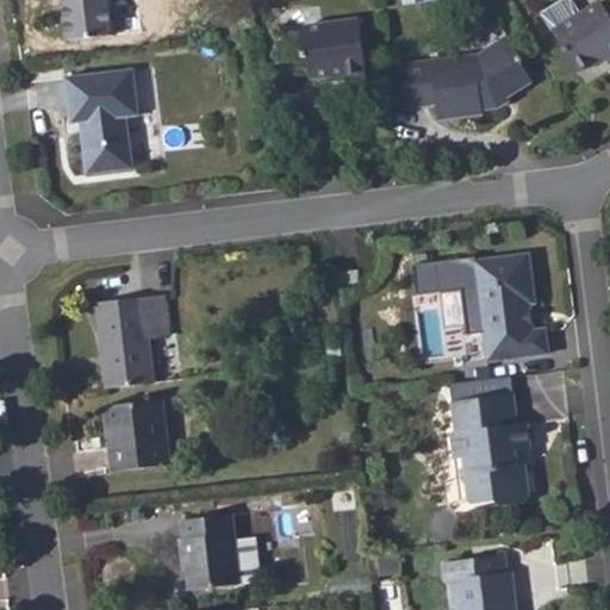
[(113,35),(110,0),(62,0),(68,42),(113,35)]
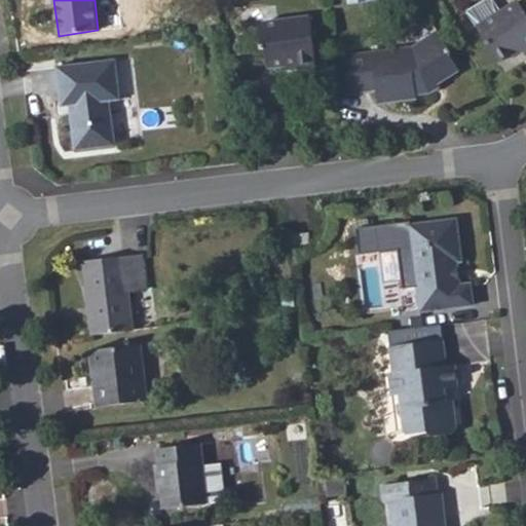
[(525,57),(525,0),(519,5),(517,1),(497,12),(490,0),(484,0),(464,12),(496,63),(520,48),(525,58),(525,57)]
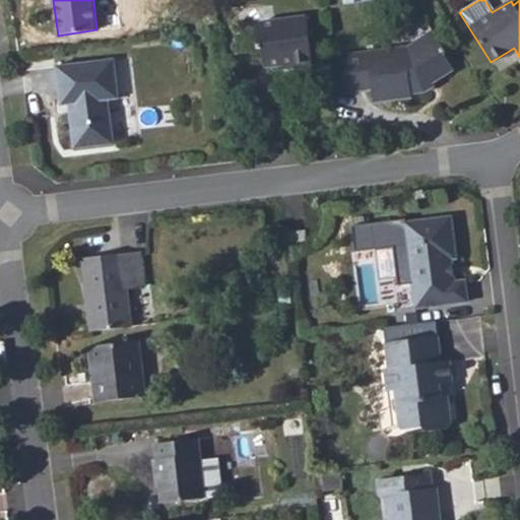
[(313,66),(307,16),(257,22),(260,49),(264,49),(266,67),(291,64),(293,69),(313,66)]
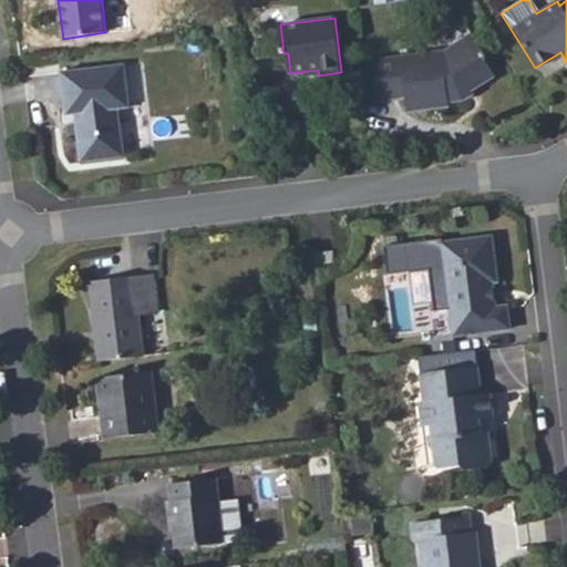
[(486,55),(472,32),(443,50),(374,59),(379,101),(408,98),(410,112),(452,106),(451,103),(465,103),(467,96),(465,94),(495,76),(482,58),(486,55)]
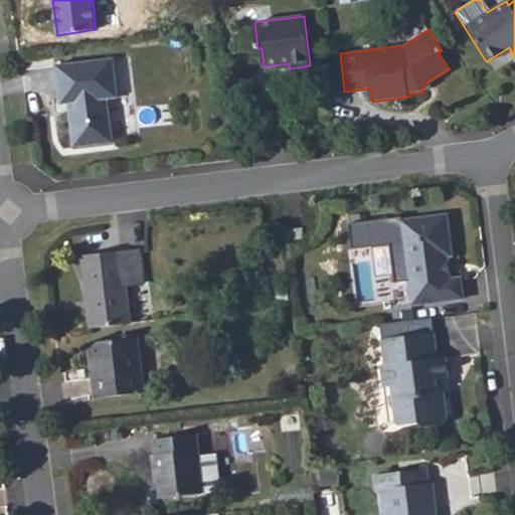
[(117,94),(113,58),(56,64),(60,101),(68,100),(72,143),(114,139),(110,95),(117,94)]
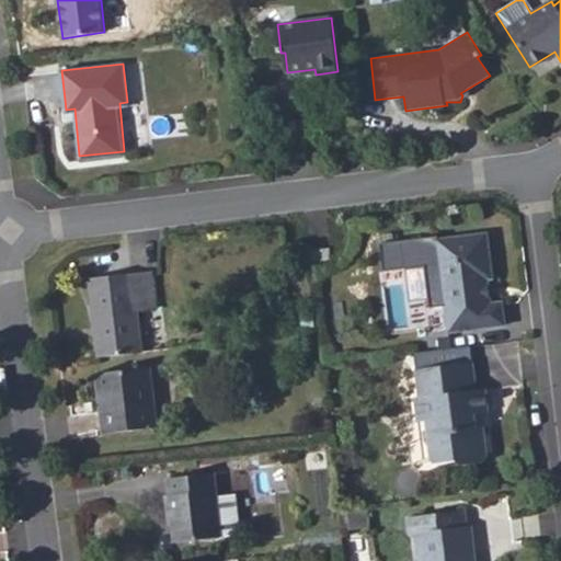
[(493,271),(490,233),(441,238),(447,306),(450,330),(507,324),(505,301),(494,302),(493,295),(488,295),(487,279),(492,278),(491,271),(493,271)]
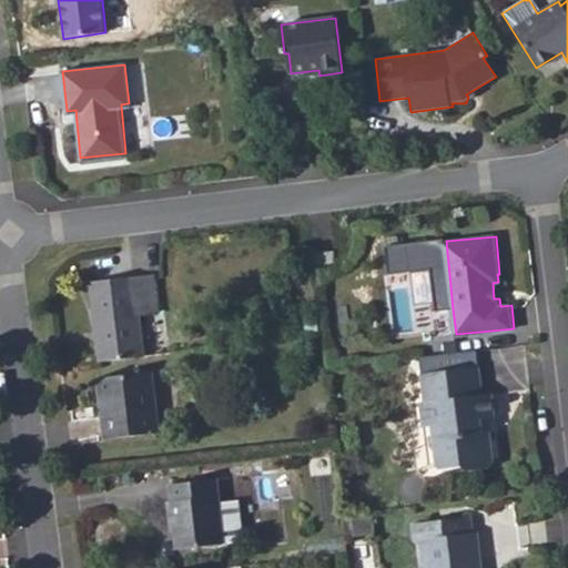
[(453,310),(446,241),(384,247),(386,275),(432,271),(435,312),(453,310)]
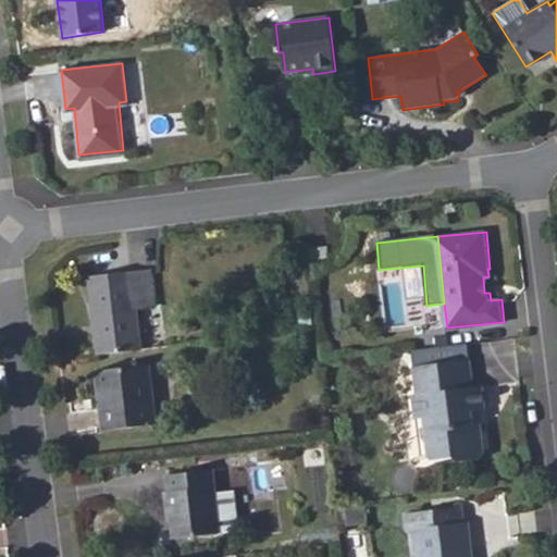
[(89,277),(97,354),(143,349),(138,308),(153,307),(150,272),(89,277)]
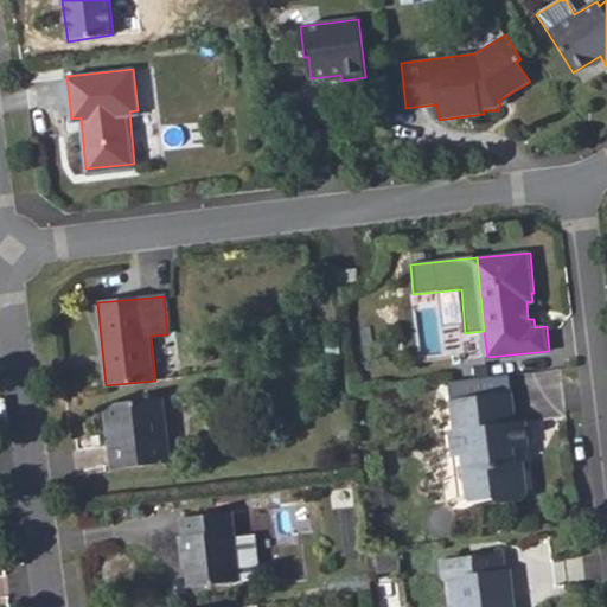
[(532,428),(529,395),(466,403),(468,433),(464,433),(466,458),(478,459),(484,506),(509,502),(512,509),(537,505),(541,500),(537,467),(530,466),(528,452),(544,452),(542,427),(532,428)]
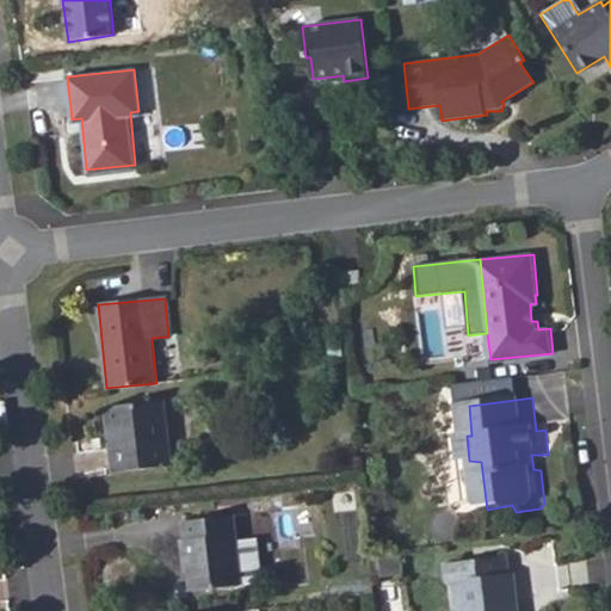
[(164,403),(106,409),(113,471),(171,464),(164,403)]
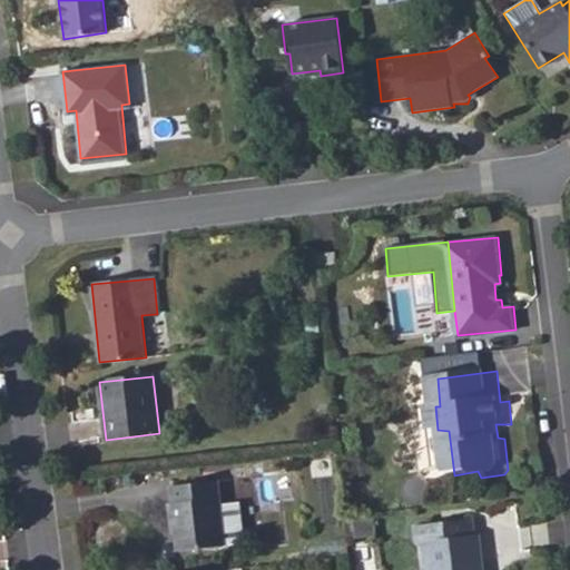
[(214,483),(170,488),(173,510),(169,510),(170,529),(177,528),(180,552),(222,547),(214,483)]
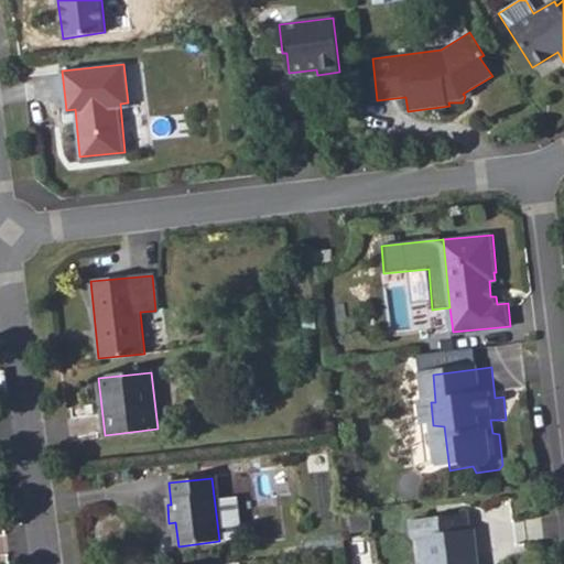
[(491,563),(488,532),(483,533),(480,518),(422,524),(424,543),(432,542),(434,563),(491,563)]
